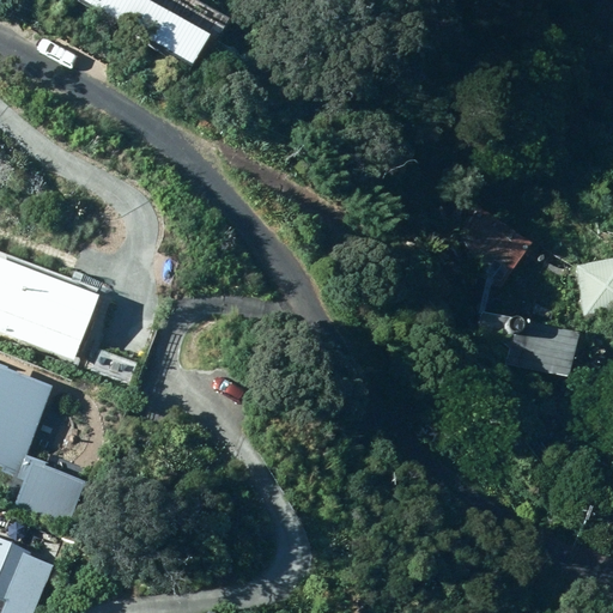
[(152,38),(155,5),(132,5),(125,0),(98,0),(97,4),(123,20),(122,37),(152,38)]
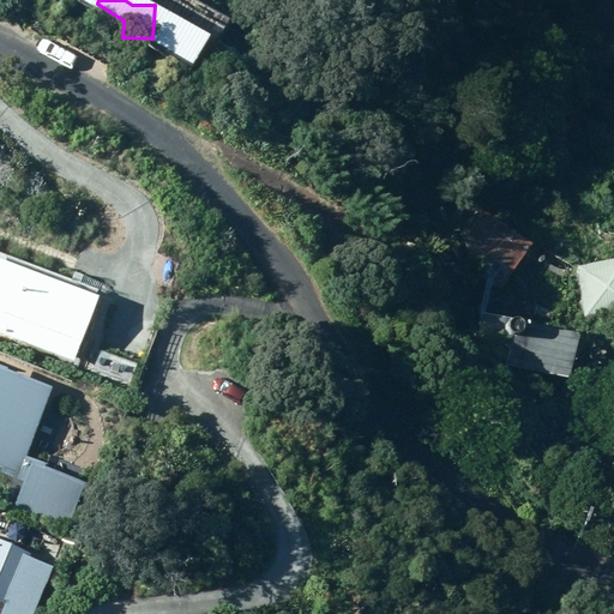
[(533,245),(481,206),(461,234),(501,287),(533,245)]
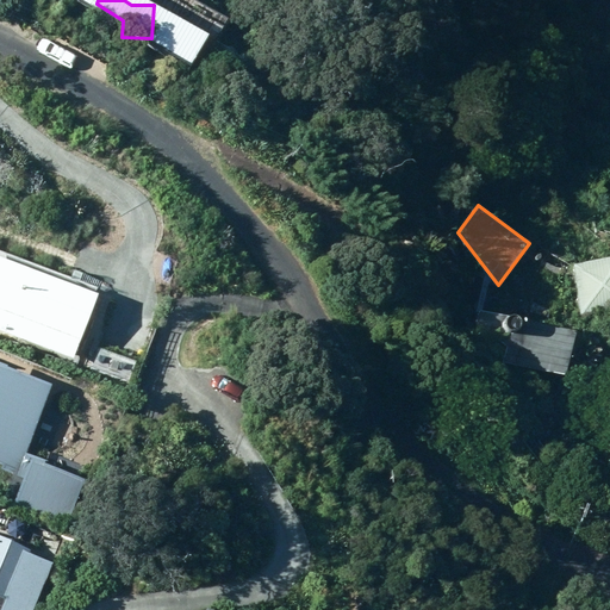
[(609,255),(573,263),(583,312),(609,307),(609,255)]
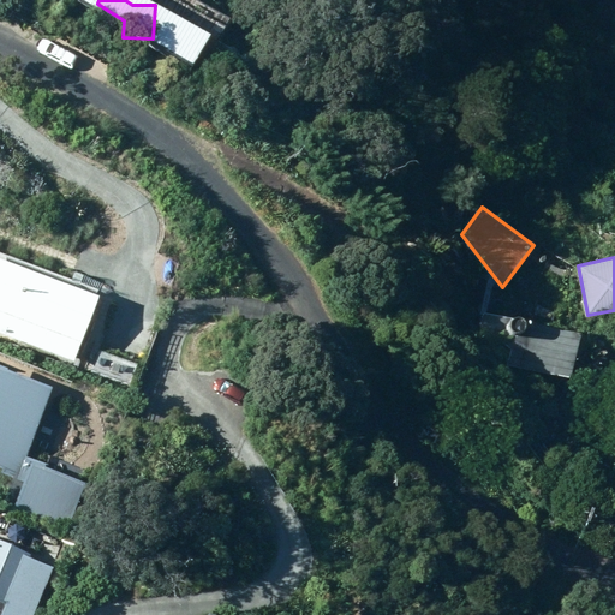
[(0,335),(83,365),(105,303),(0,266),(0,335)]
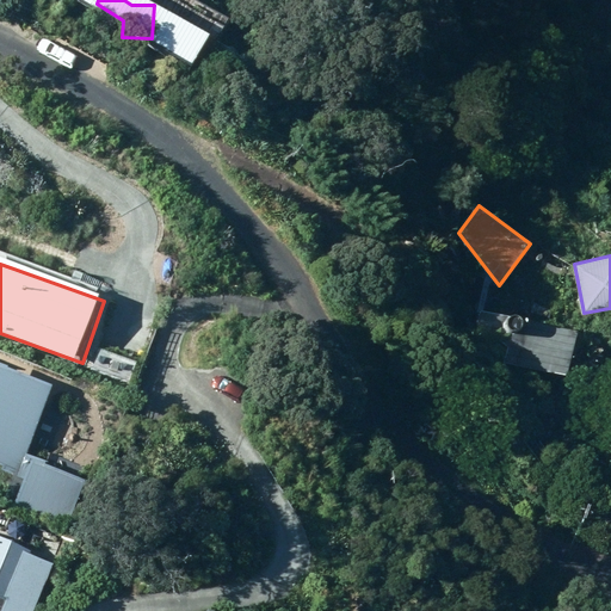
[(569,376),(579,333),(480,309),(476,322),(511,346),(507,362),(569,376)]
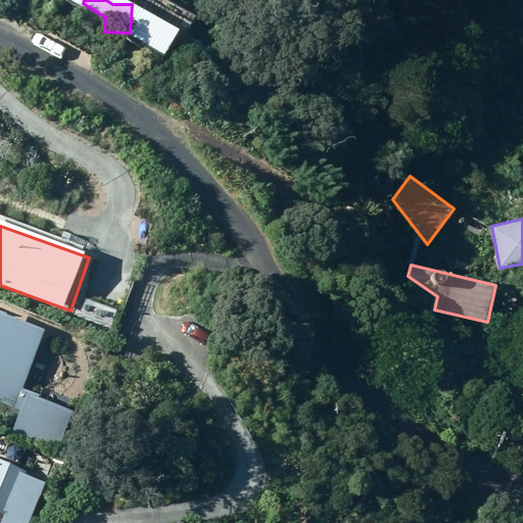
[(63,407),(39,397),(58,341),(0,322),(0,399),(20,407),(13,427),(52,440),(63,407)]
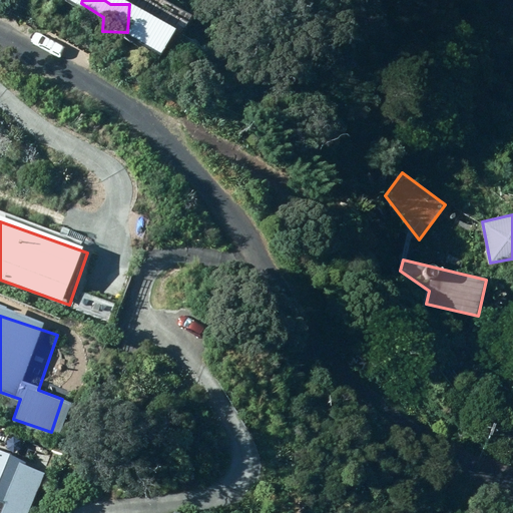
[(0,451),(0,501),(6,504),(1,512),(28,512),(30,509),(26,508),(39,477),(22,471),(26,462),(0,451)]
